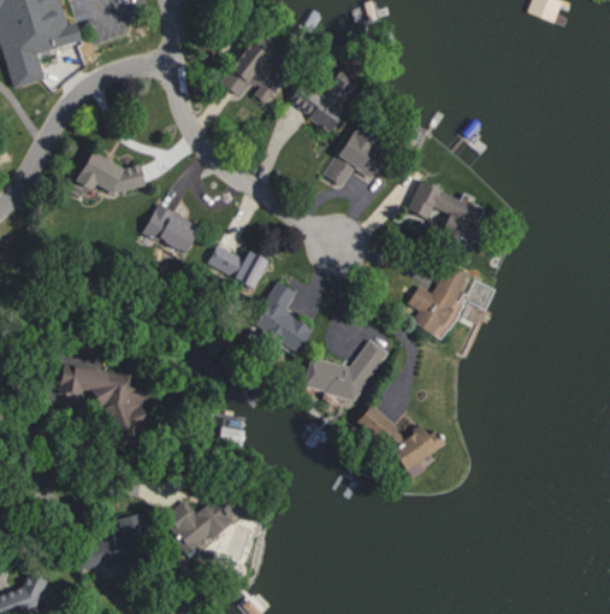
[(0,0),(0,37),(15,88),(46,80),(39,54),(83,41),(78,22),(69,23),(60,0),(0,0)]
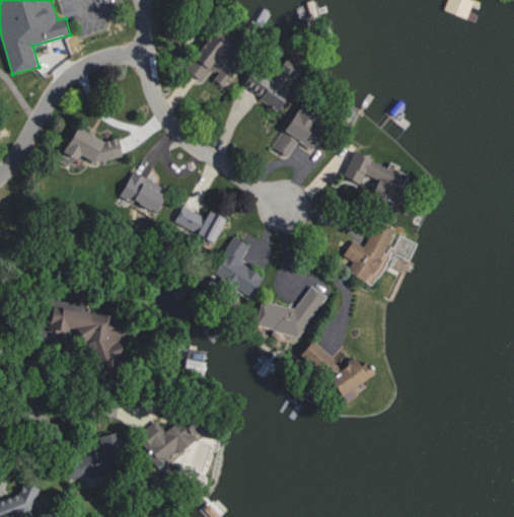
[(225,48),(210,35),(186,69),(202,81),(211,69),(219,75),(215,80),(223,87),(236,68),(219,56),(225,48)]
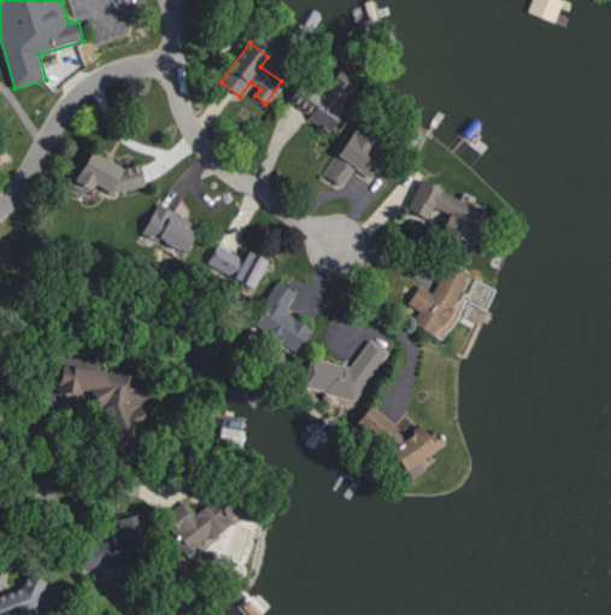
[(360,85),(340,69),(322,94),(305,82),(291,101),(328,128),(360,85)]
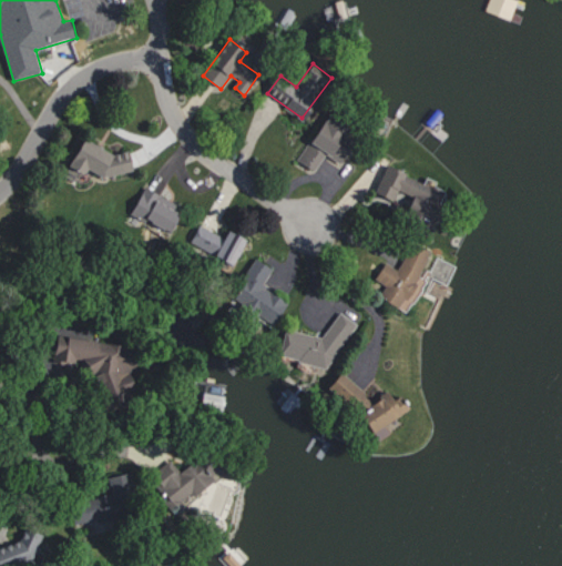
[(344,128),(325,118),(300,163),(317,172),(327,155),(340,163),(353,141),(340,134),(344,128)]
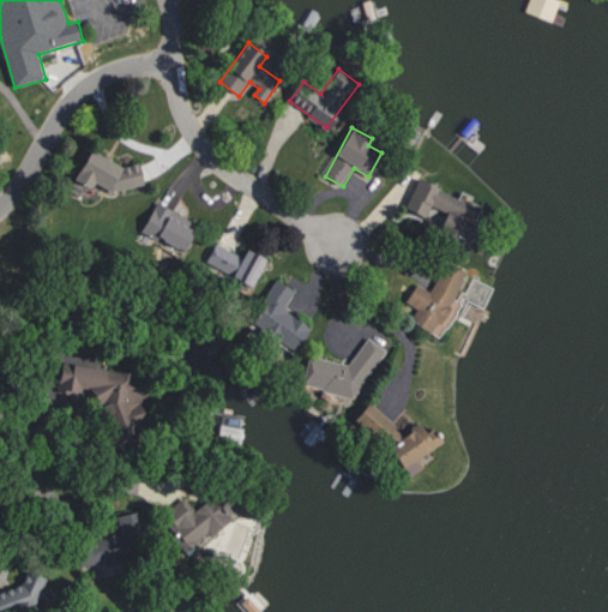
[(92,151),(122,168),(142,165),(148,186),(112,196),(94,185),(84,201),(66,191),(92,151)]
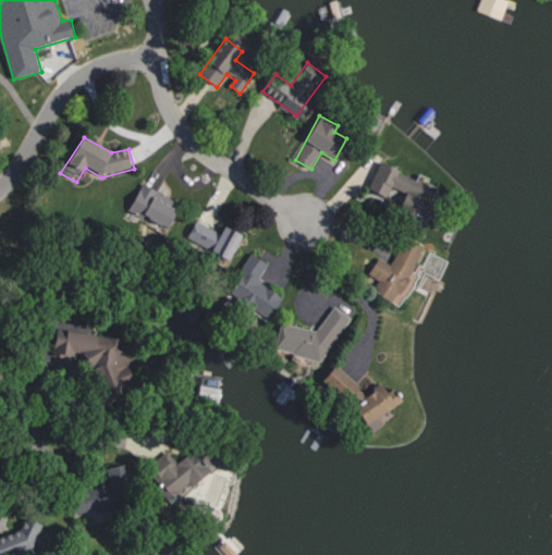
[(370,190),(388,197),(392,187),(406,193),(394,222),(420,233),(439,188),(380,165),(370,190)]
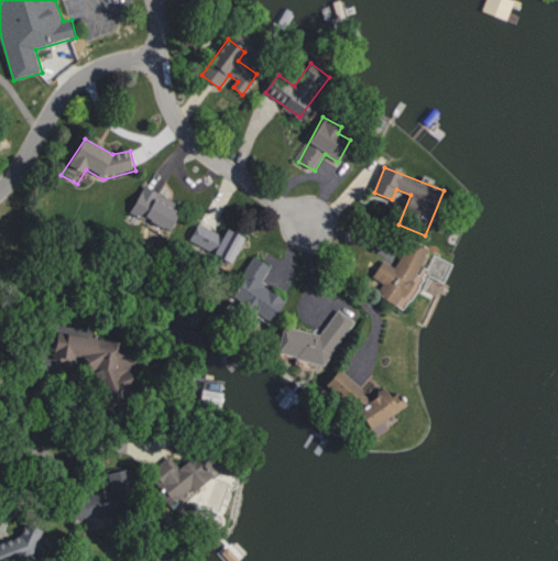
[(170,231),(182,205),(144,187),(132,213),(170,231)]
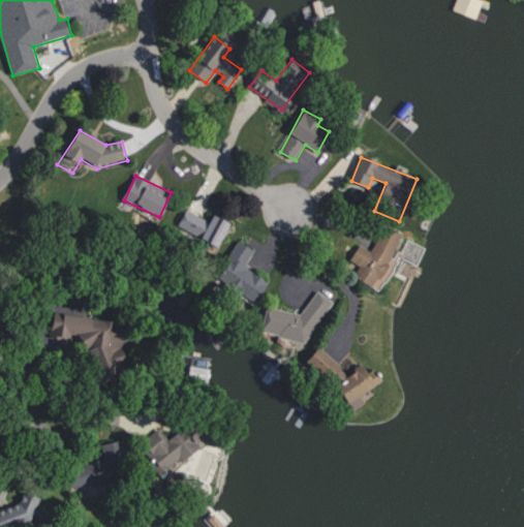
[(219,247),(229,223),(213,215),(211,221),(187,211),(179,228),(219,247)]
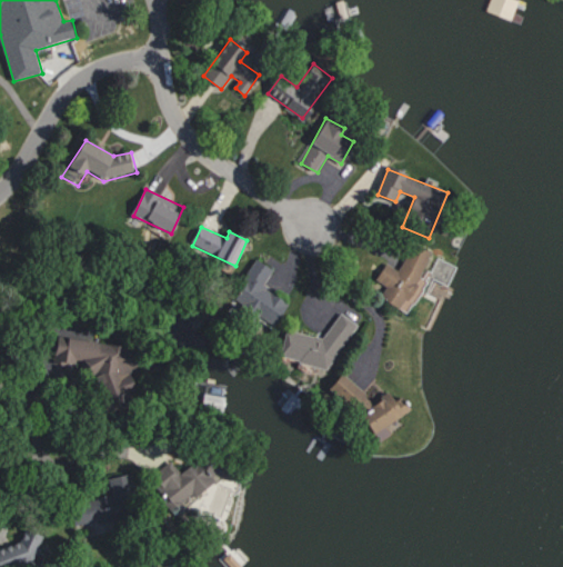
[(432,254),(414,245),(401,270),(386,264),(378,281),(389,287),(382,299),(411,315),(428,281),(420,278),(432,254)]
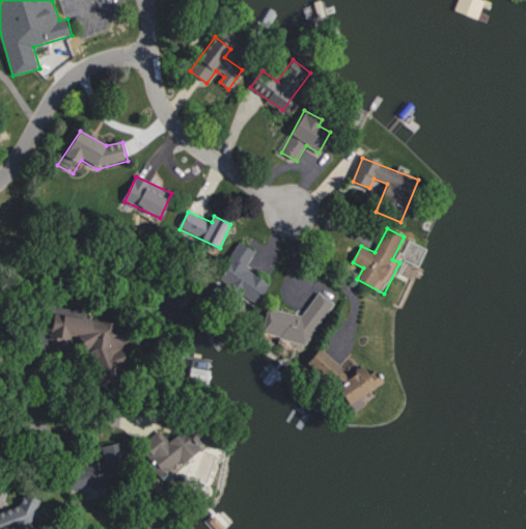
[(243,296),(258,305),(271,284),(247,270),(257,252),(241,243),(219,280),(236,289),(229,300),(238,305),(243,296)]
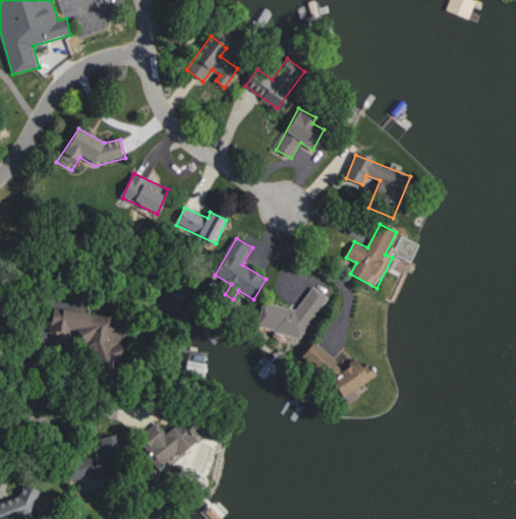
[(301,338),(329,298),(313,288),(298,310),(264,302),(258,328),(301,338)]
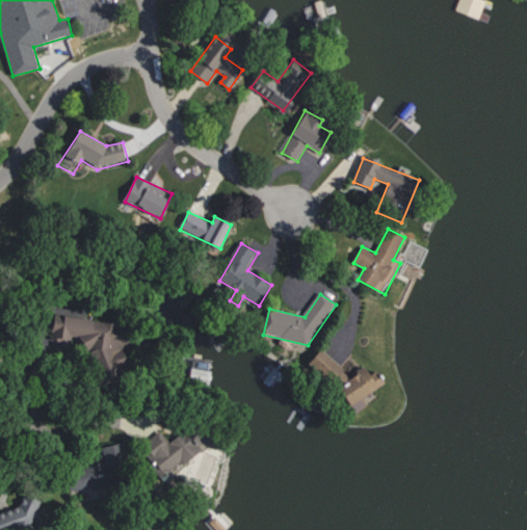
[(122,325),(55,315),(51,341),(57,342),(62,340),(64,341),(79,337),(82,351),(89,352),(95,375),(126,367),(122,348),(128,347),(122,325)]
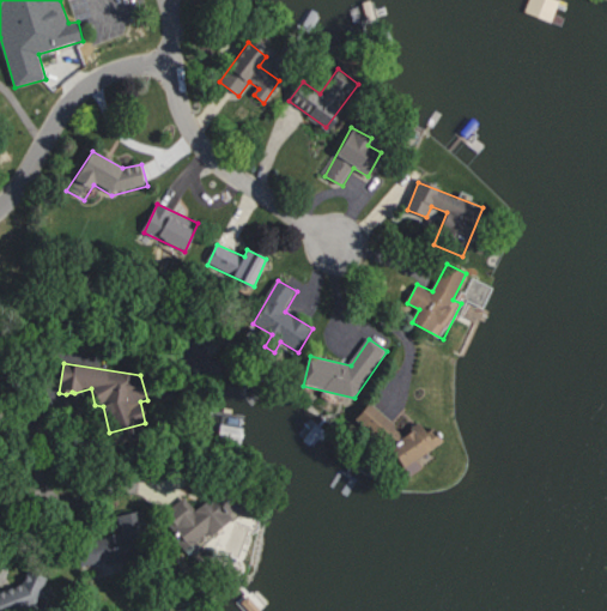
[(444,445),(430,430),(425,433),(419,422),(410,431),(401,436),(396,430),(371,403),(354,418),(392,457),(393,459),(404,470),(407,477),(422,470),(416,459),(444,445)]
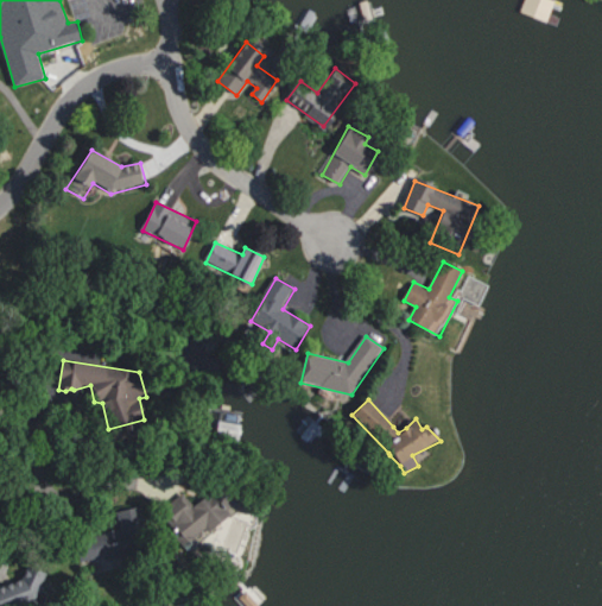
[(160,510),(183,545),(235,512),(220,487),(192,505),(185,494),(160,510)]
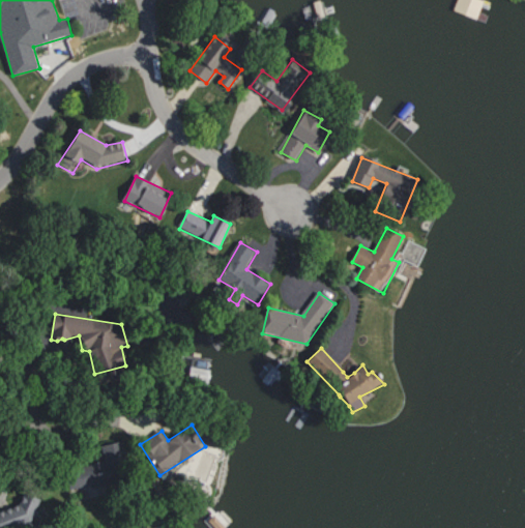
[(106,462),(125,458),(121,442),(103,447),(106,462)]
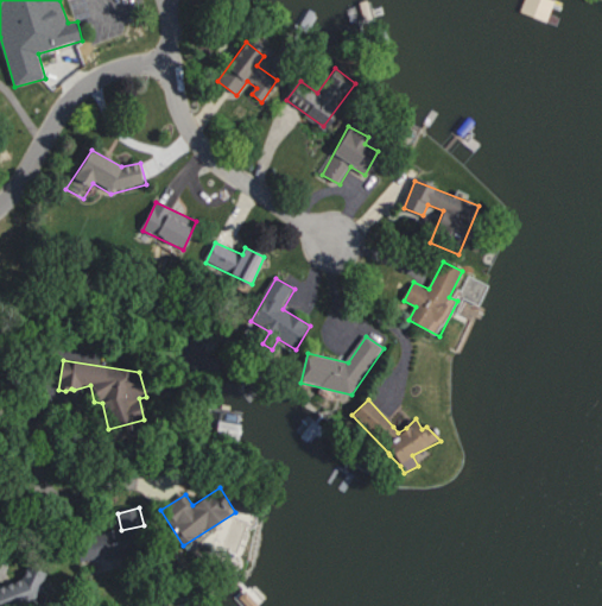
[(81,563),(126,554),(121,532),(76,541),(81,563)]
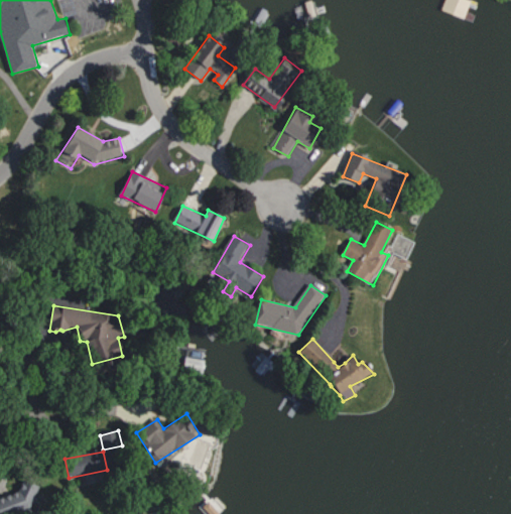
[(37,487),(22,481),(14,504),(0,498),(0,513),(13,513),(15,509),(25,513),(27,513),(37,487)]
